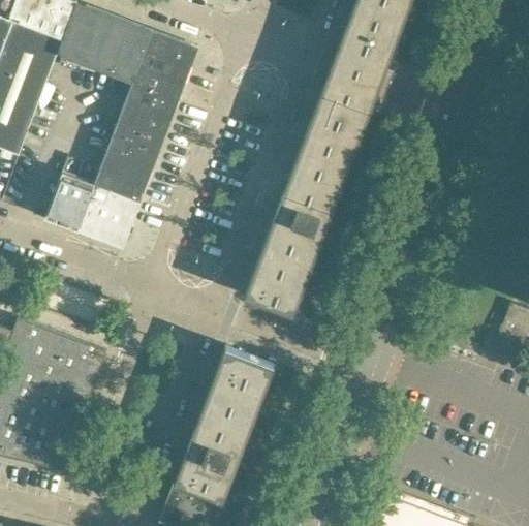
[(71,0),(0,0),(0,17),(62,40),(76,3),(76,2),(71,0)]
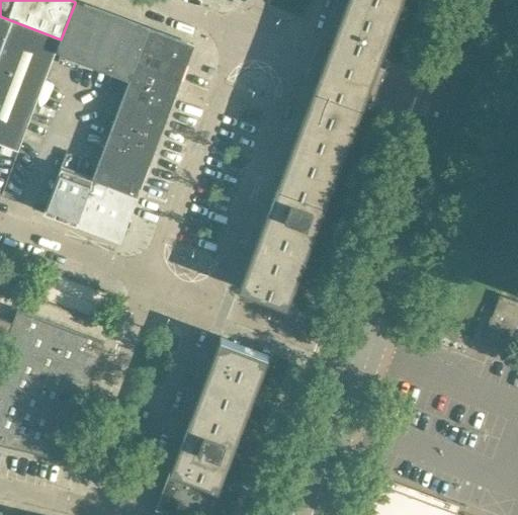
[(239,290),(287,309),(287,307),(283,305),(312,229),(315,230),(316,230),(325,204),(325,203),(322,202),(369,76),(398,0),(348,0),(333,43),(327,60),(269,212),(240,288),(239,288),(239,290)]
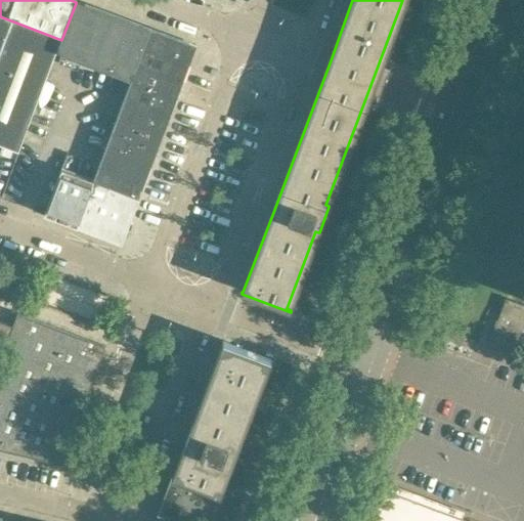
[(124,99),(93,183),(137,201),(194,48),(76,3),(61,40),(56,55),(113,77),(110,85),(115,95),(124,99)]
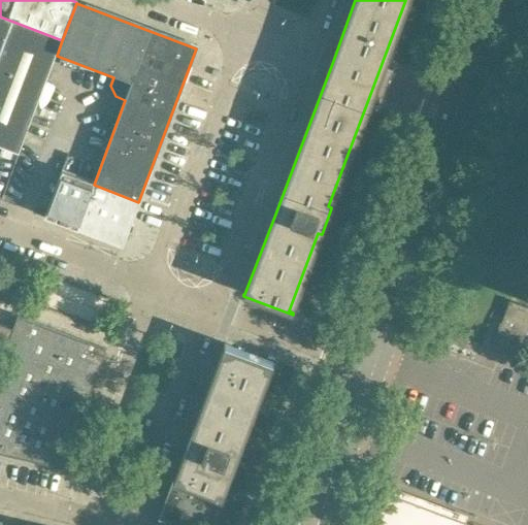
[(0,149),(19,157),(57,56),(62,40),(0,17),(0,149)]
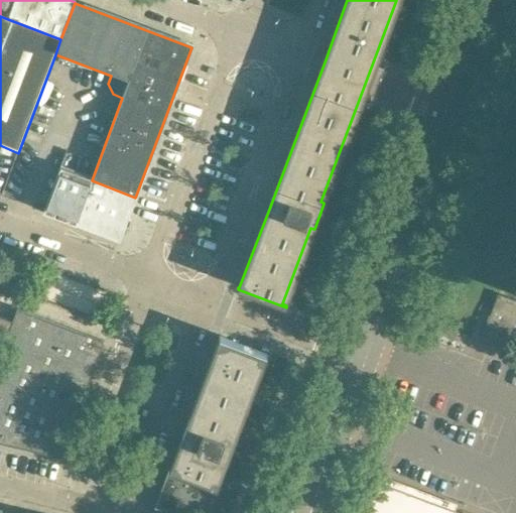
[(137,198),(135,198),(92,180),(60,168),(43,214),(120,243),(137,198)]
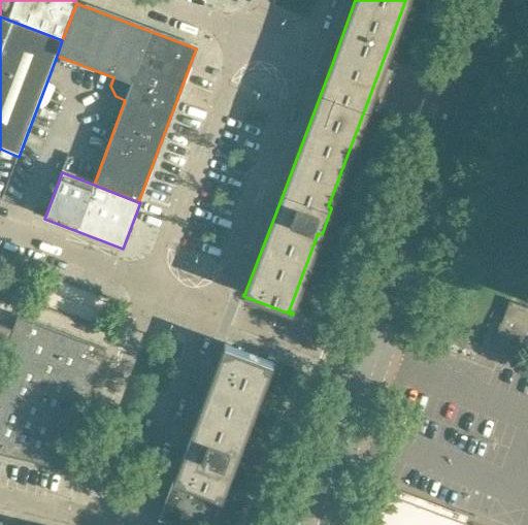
[(503,319),(491,353),(519,363),(527,338),(527,309),(509,303),(503,319)]
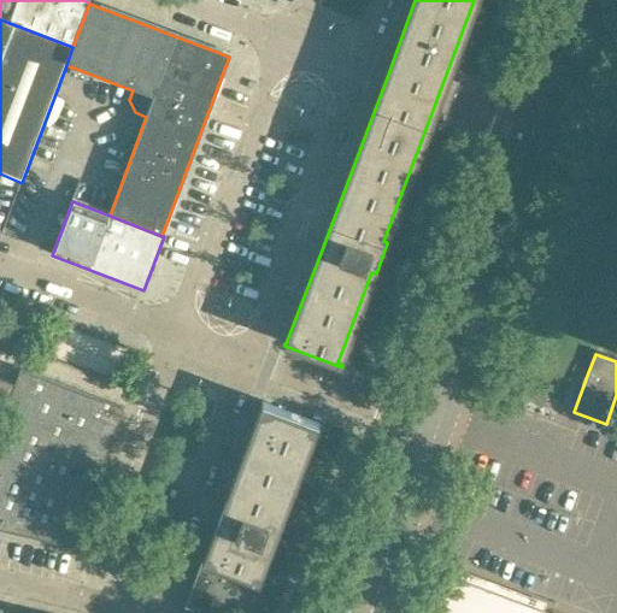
[(21,371),(15,388),(0,425),(0,532),(72,549),(124,411),(21,371)]
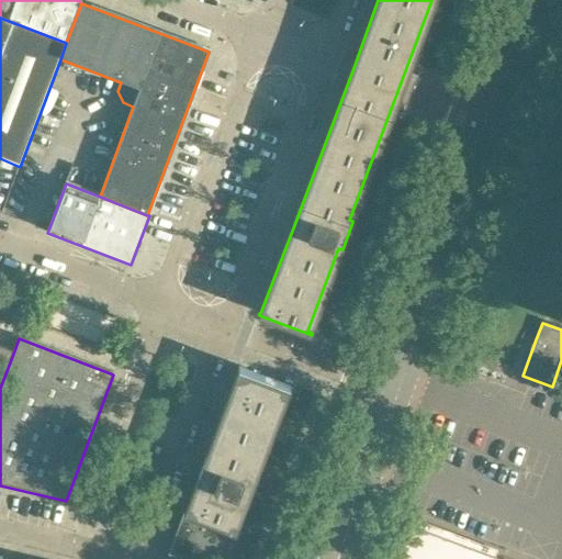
[(202,483),(191,513),(228,526),(234,513),(238,515),(244,499),(247,501),(258,473),(258,472),(249,469),(253,460),(258,462),(265,445),(259,443),(261,434),(268,436),(274,418),(269,416),(273,402),(280,404),(285,388),(291,390),(291,388),(238,368),(238,370),(239,371),(209,454),(198,482),(202,483)]
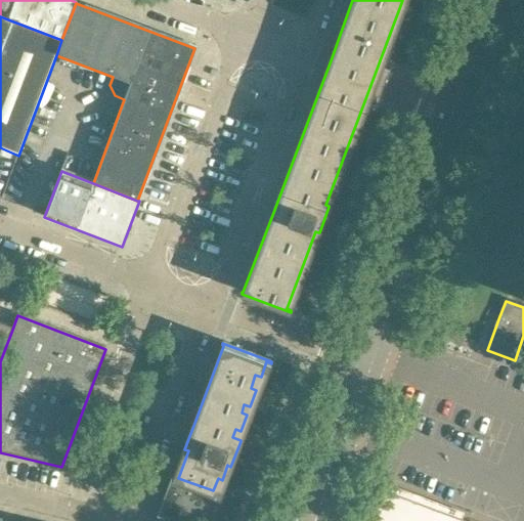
[(159,513),(157,518),(162,520),(163,520),(211,520),(222,493),(213,490),(178,478),(178,479),(172,476),(166,494),(160,513),(159,513)]
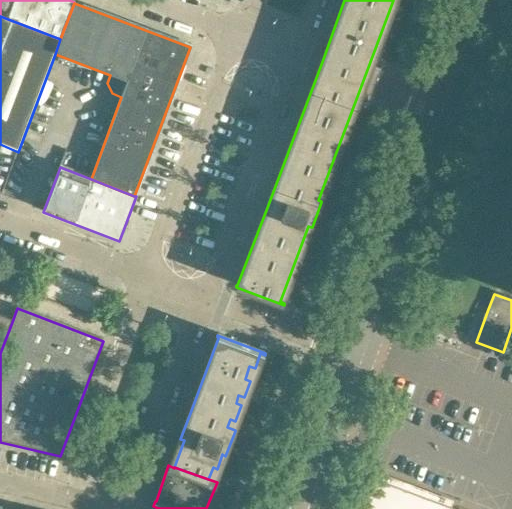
[(449,508),(374,481),(364,508),(449,508)]
